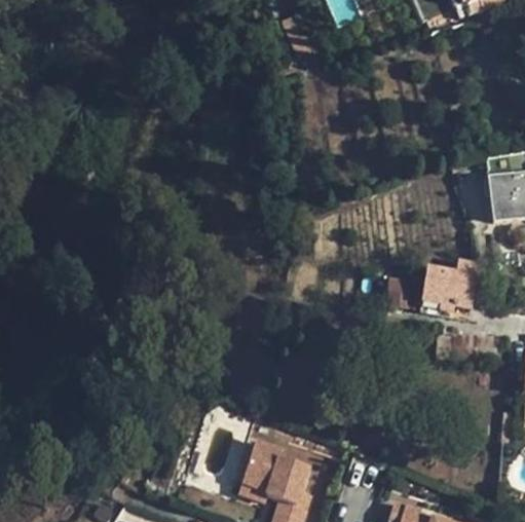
[(459,0),(461,4),(466,2),(471,13),(484,8),(481,0),(459,0)]
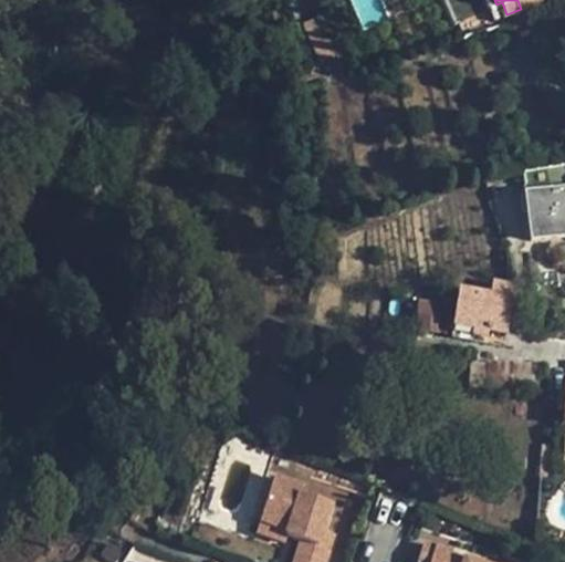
[(534,4),(532,0),(518,0),(521,9),(534,4)]
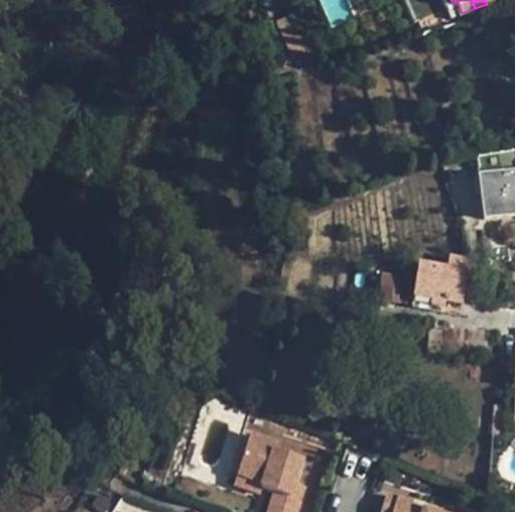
[(293,11),(281,17),(294,50),(307,45),(293,11)]
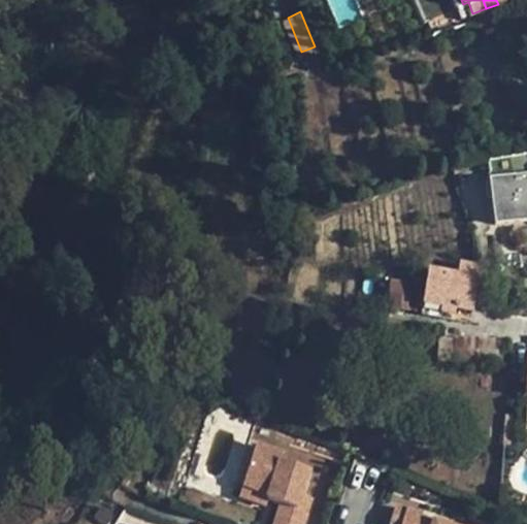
[(526,150),(489,158),(496,220),(522,218),(522,211),(526,209),(526,150)]
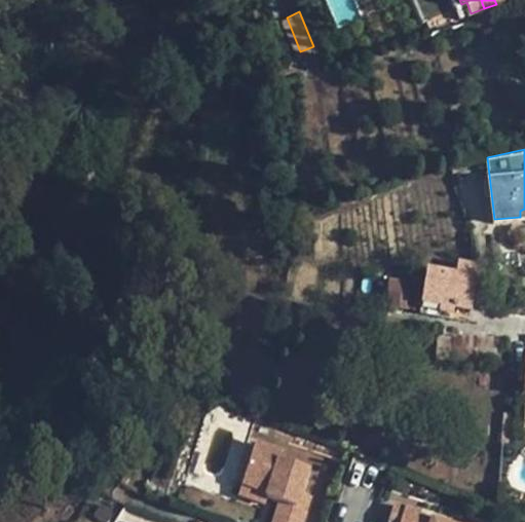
[(425,265),(424,282),(421,300),(440,302),(455,304),(472,306),(478,262),(458,259),(456,269),(425,265)]
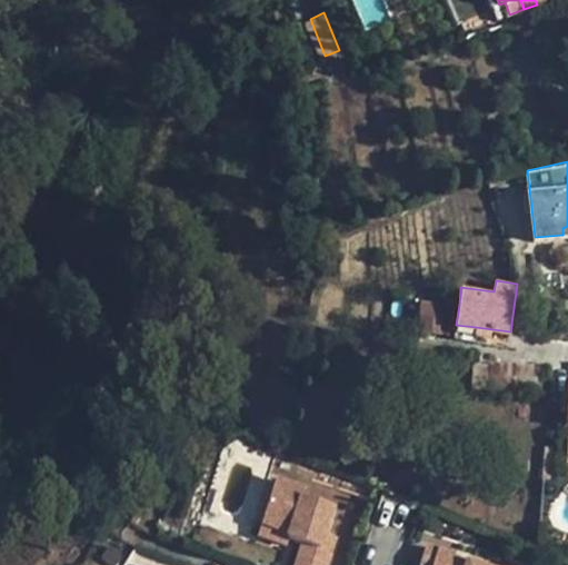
[(456,331),(456,325),(459,305),(421,301),(419,328),(456,331)]
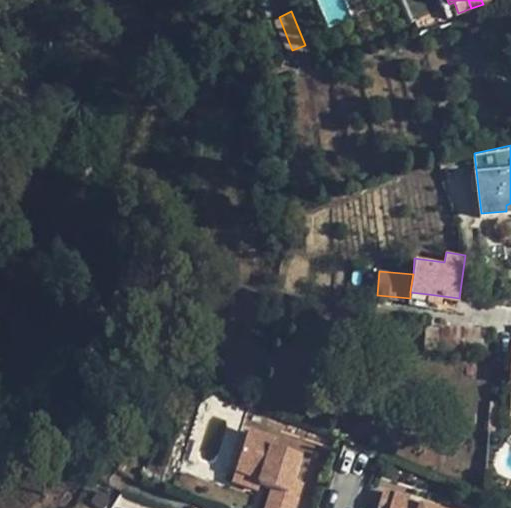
[(441,303),(443,296),(428,294),(427,301),(441,303)]
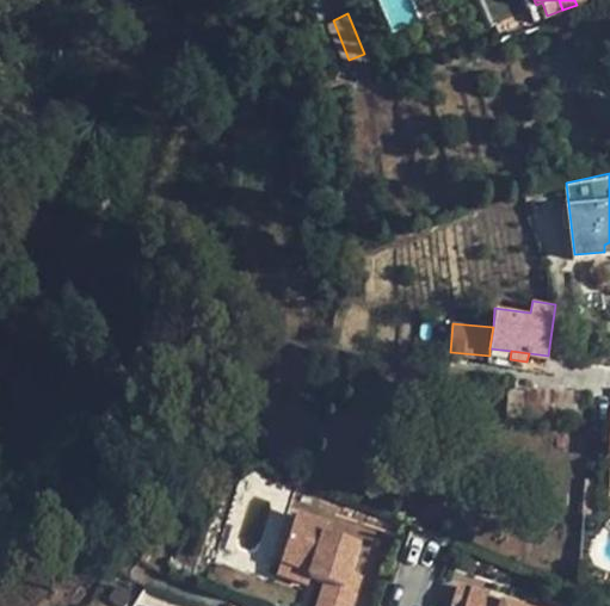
[(593,477),(580,476),(580,494),(593,494),(593,477)]
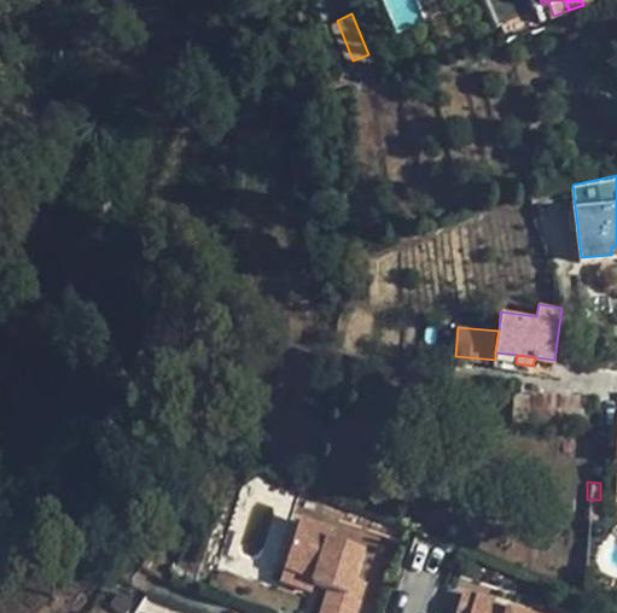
[(331,529),(300,519),(284,567),(314,577),(314,583),(330,588),(320,612),(354,612),(361,593),(350,588),(354,577),(362,548),(329,537),(331,529)]
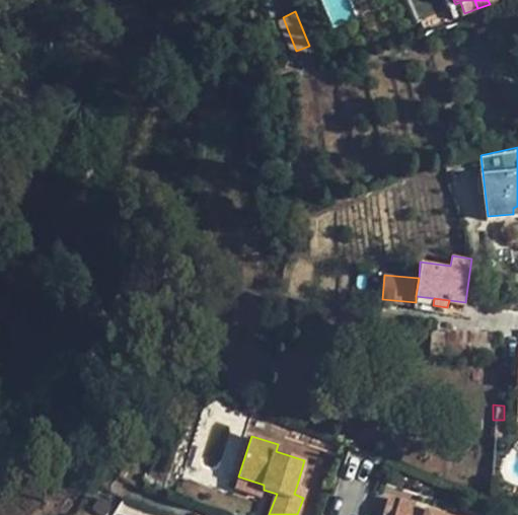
[(264,485),(238,476),(235,487),(262,495),(264,490),(264,485)]
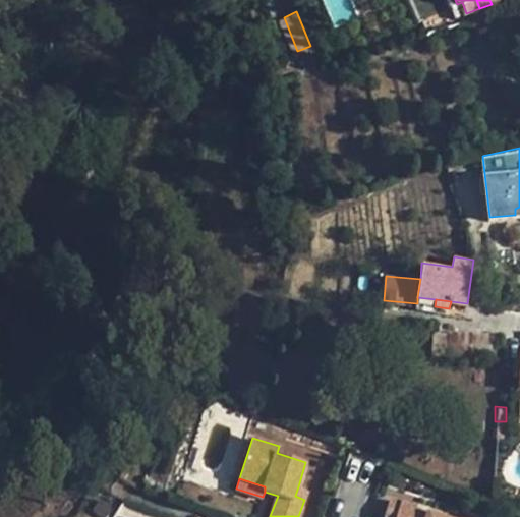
[(307,490),(298,486),(295,496),(304,500),(307,490)]
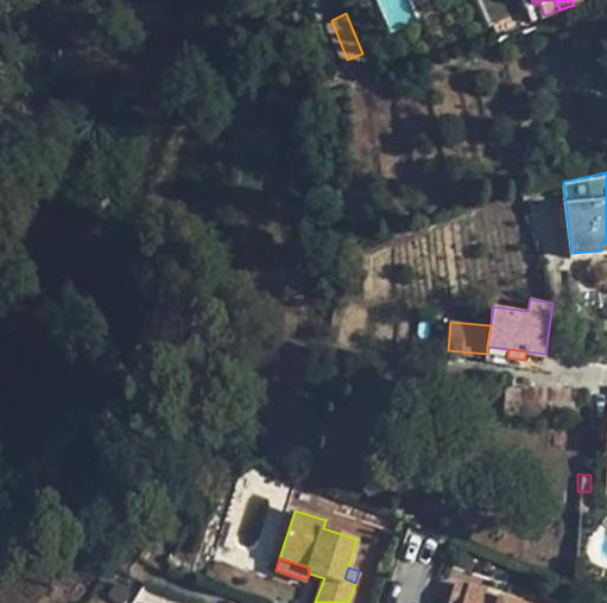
[(487,590),(456,579),(448,602),(514,602),(486,594),(487,590)]
